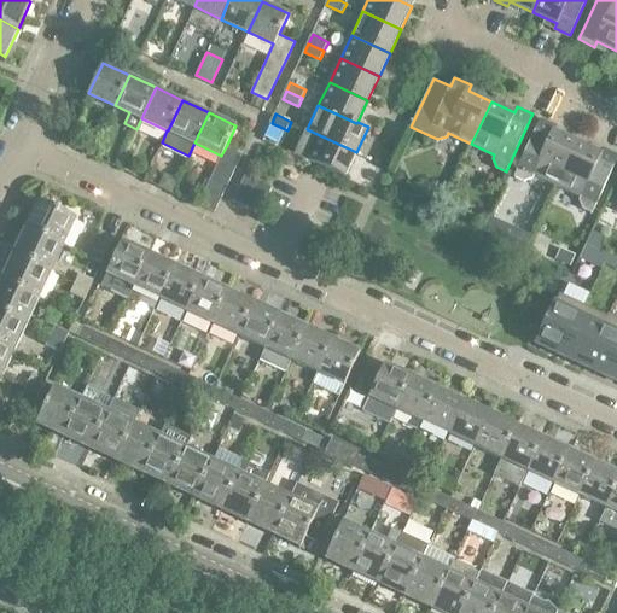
[(535,173),(558,184),(577,141),(554,130),(557,126),(541,118),(514,175),(524,180),(533,176),(535,173)]
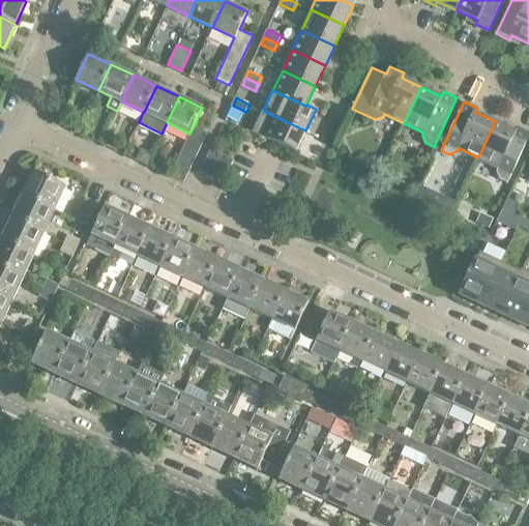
[(296,151),(305,130),(263,111),(254,130),(296,151)]
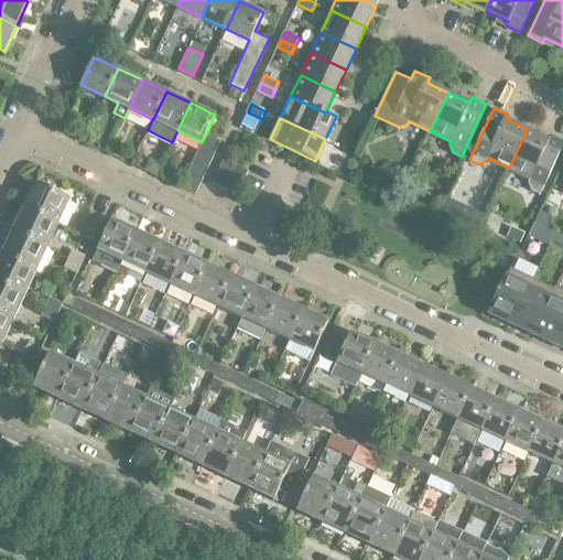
[(540,194),(562,144),(562,140),(551,135),(549,139),(527,129),(509,168),(530,179),(529,181),(531,190),(540,194)]
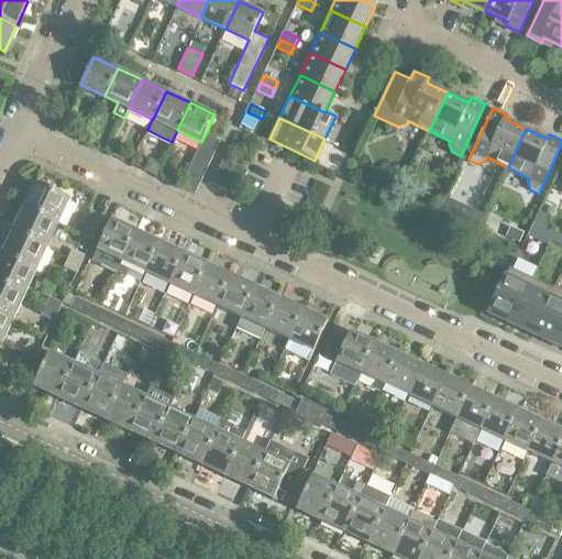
[(221,139),(217,138),(207,132),(201,142),(200,143),(216,150),(221,139)]
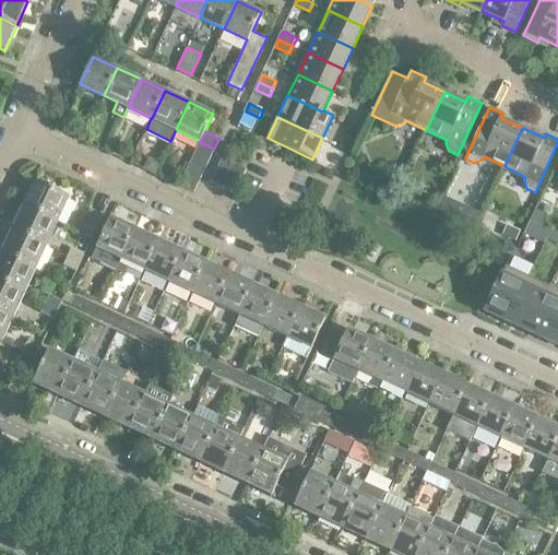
[(209,160),(214,149),(199,142),(194,153),(209,160)]
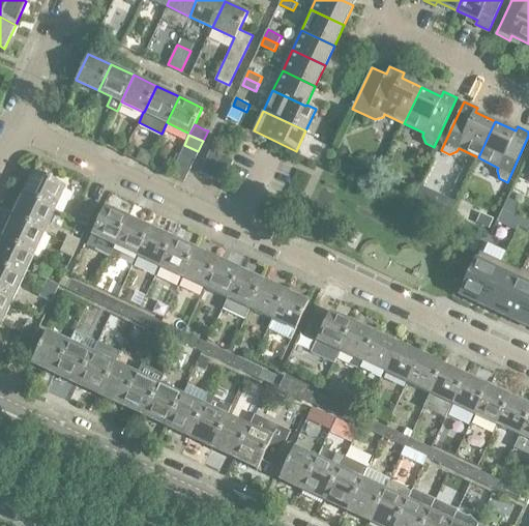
[(342,143),(336,156),(345,159),(349,153),(347,144),(342,143)]
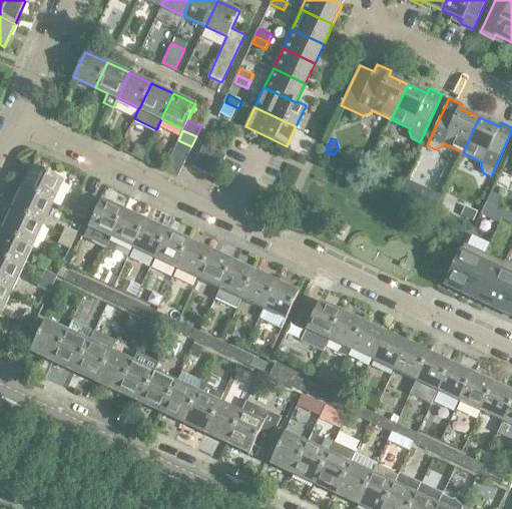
[(187,155),(191,146),(178,140),(174,149),(187,155)]
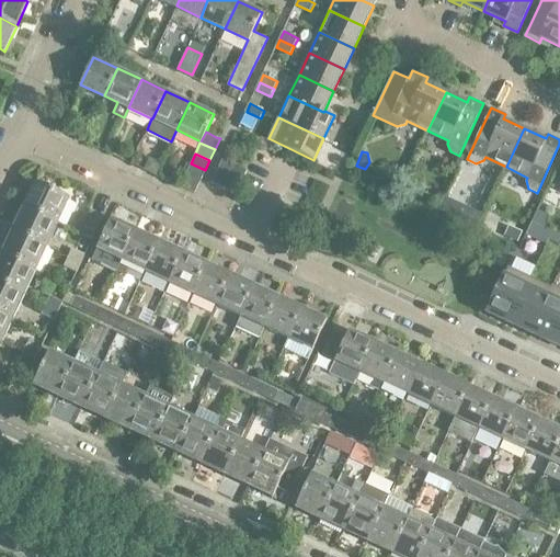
[(150,156),(144,168),(157,173),(163,161),(150,156)]
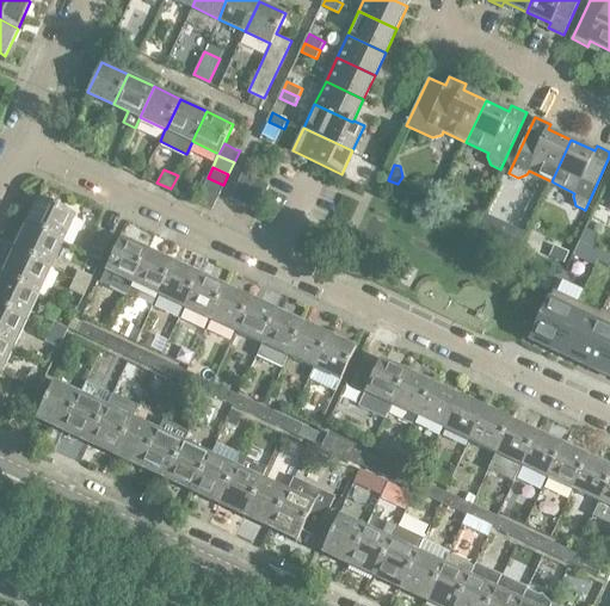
[(245,203),(257,177),(244,171),(232,197),(245,203)]
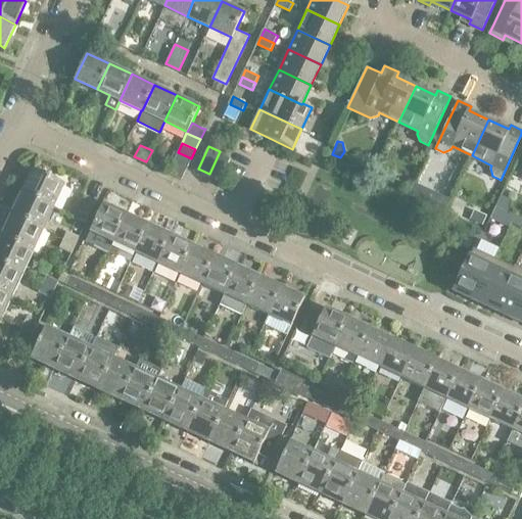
[(221,179),(225,170),(231,157),(220,151),(209,174),(221,179)]
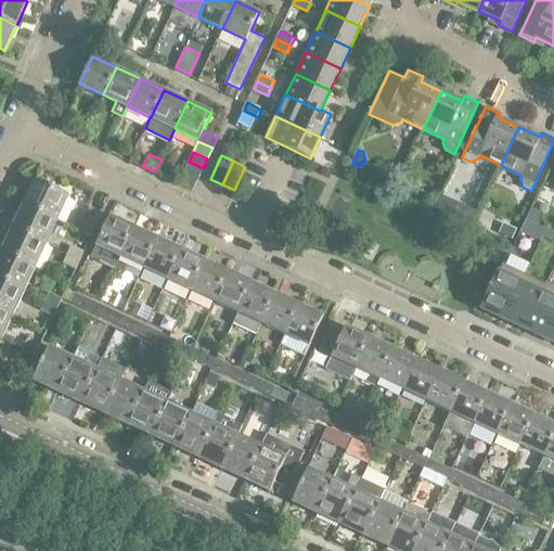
[(198,178),(203,168),(189,162),(184,171),(198,178)]
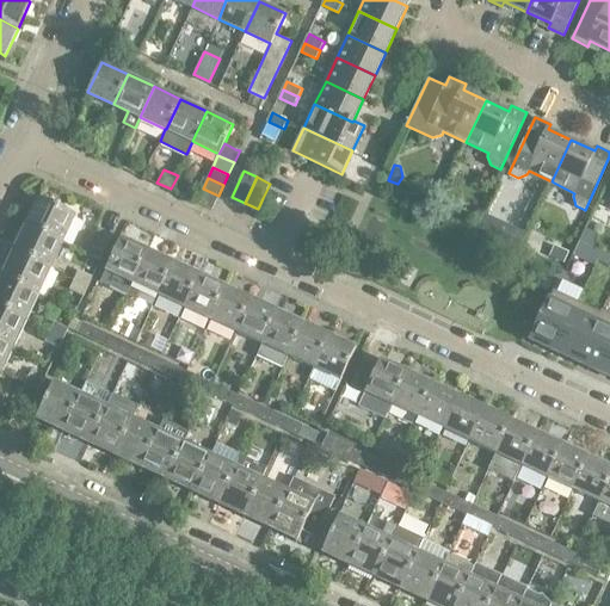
[(213,208),(219,196),(203,189),(197,201),(213,208)]
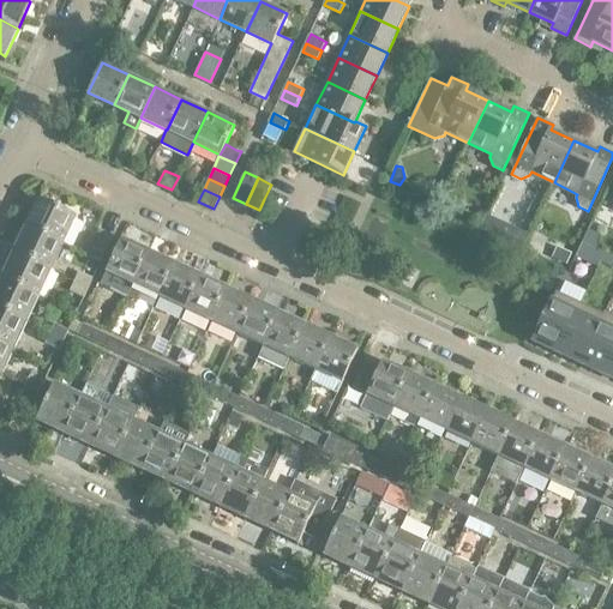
[(38,198),(26,224),(65,243),(78,216),(38,198)]
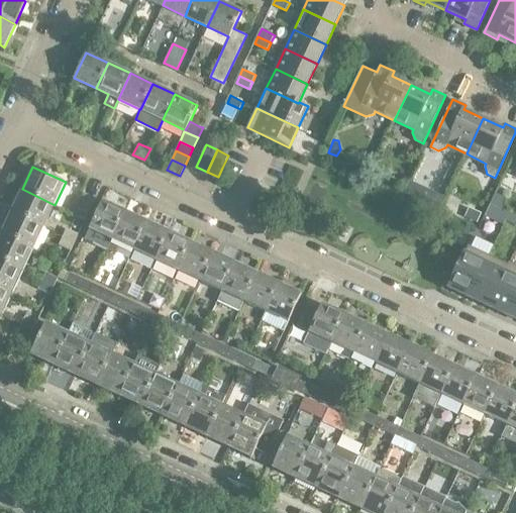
[(410,179),(404,192),(440,208),(446,195),(410,179)]
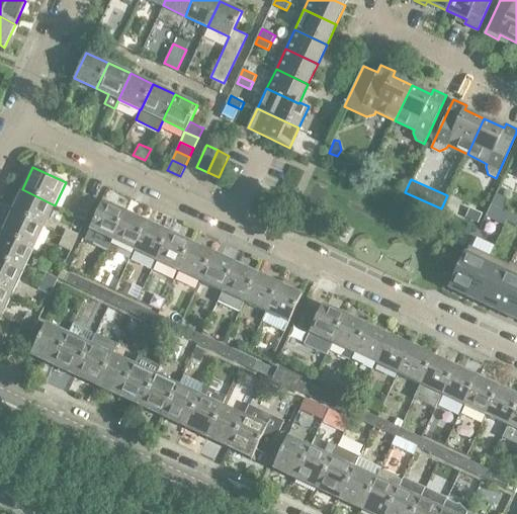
[(55,205),(22,189),(11,211),(45,227),(55,205)]
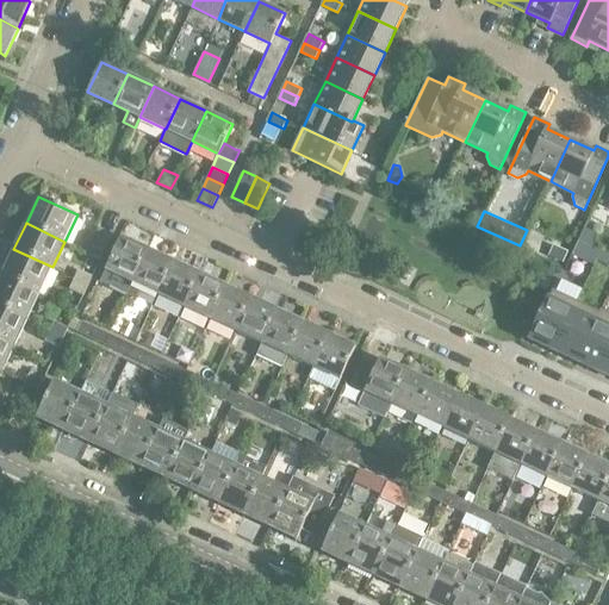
[(101,257),(113,232),(99,226),(87,251),(101,257)]
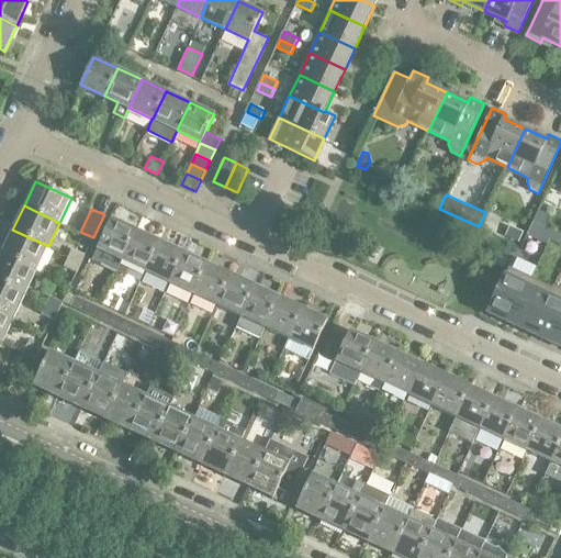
[(539,209),(534,221),(545,226),(551,214),(539,209)]
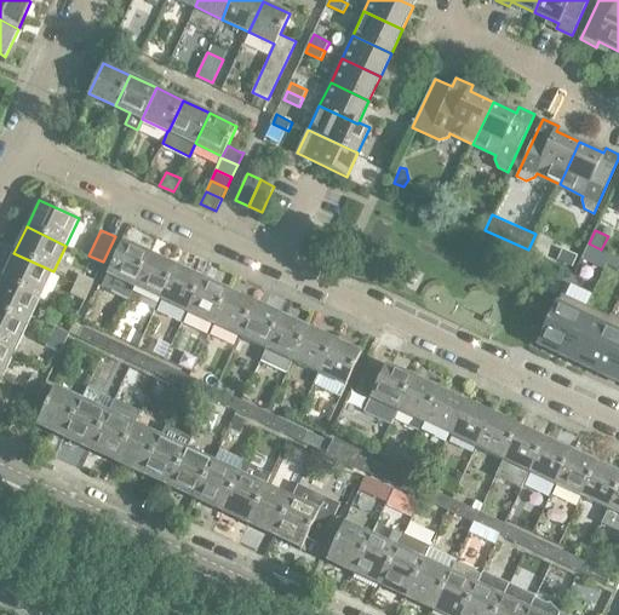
[(124,240),(102,285),(129,297),(129,295),(133,286),(149,252),(124,240)]
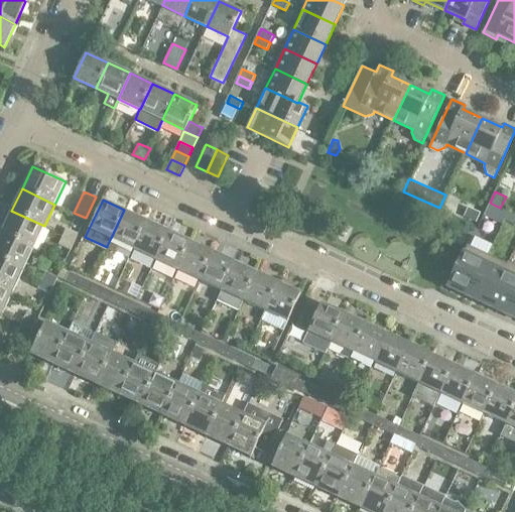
[(489,203),(484,214),(503,222),(504,219),(508,211),(489,203)]
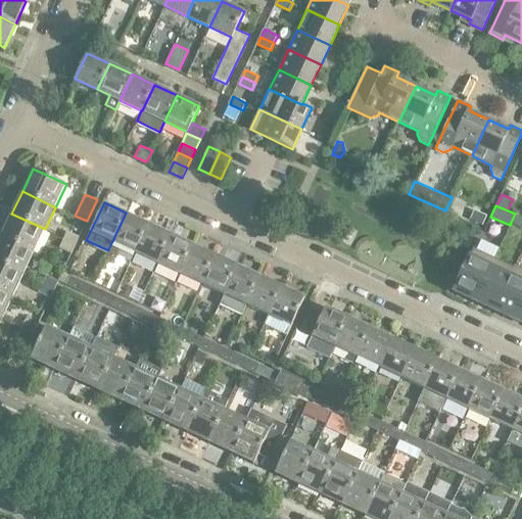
[(475,208),(470,219),(483,224),(487,214),(475,208)]
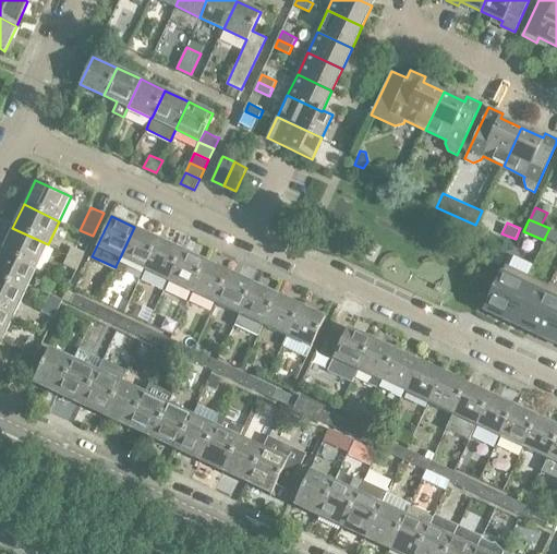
[(120,257),(116,266),(124,271),(129,262),(144,268),(158,239),(134,227),(120,257)]
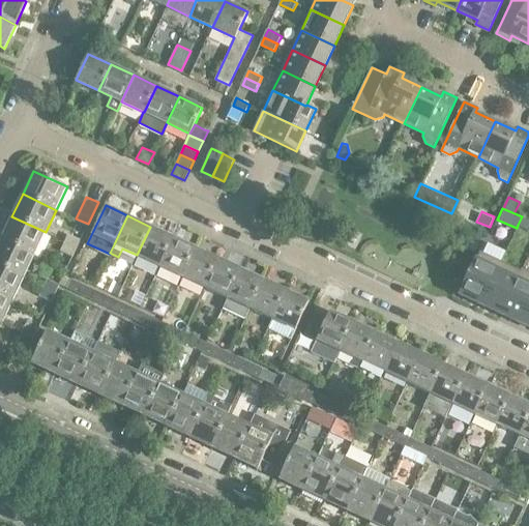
[(46,232),(11,216),(1,239),(35,255),(46,232)]
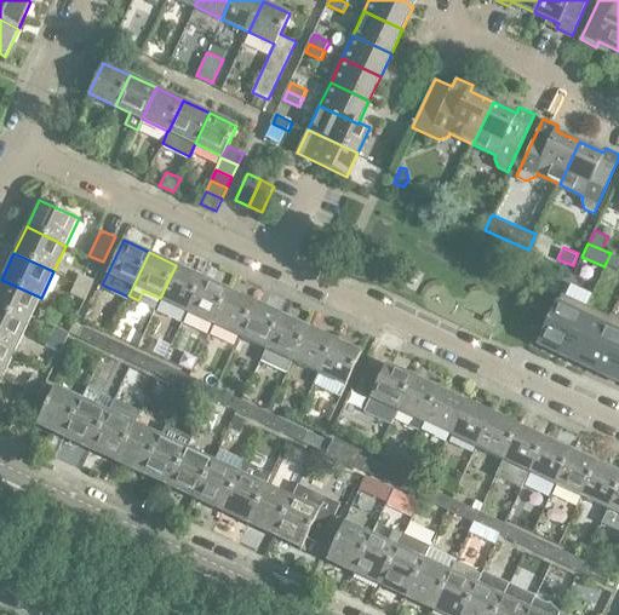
[(618,257),(611,253),(606,263),(618,269),(618,257)]
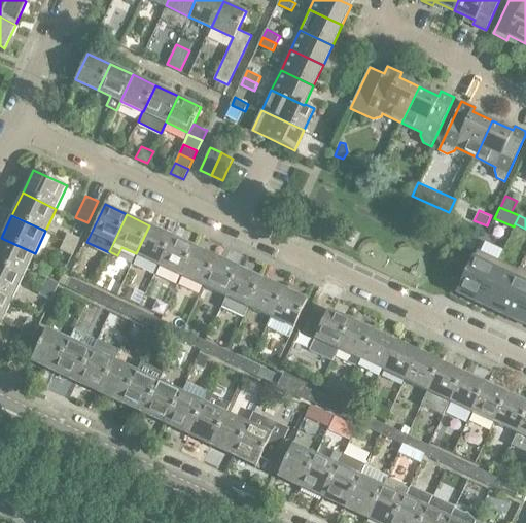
[(136,253),(132,263),(153,273),(158,264),(159,264),(172,236),(149,225),(136,253)]
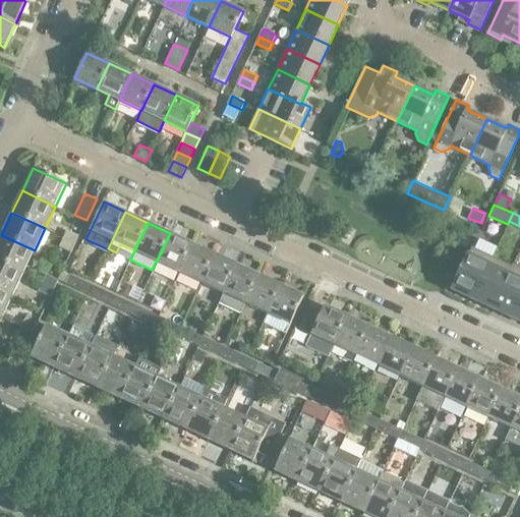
[(68,229),(64,237),(75,243),(79,234),(68,229)]
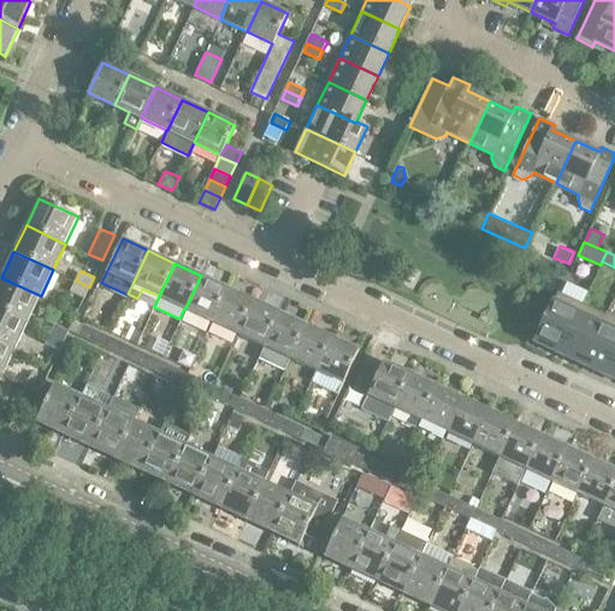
[(201,276),(185,308),(212,321),(228,288),(201,276)]
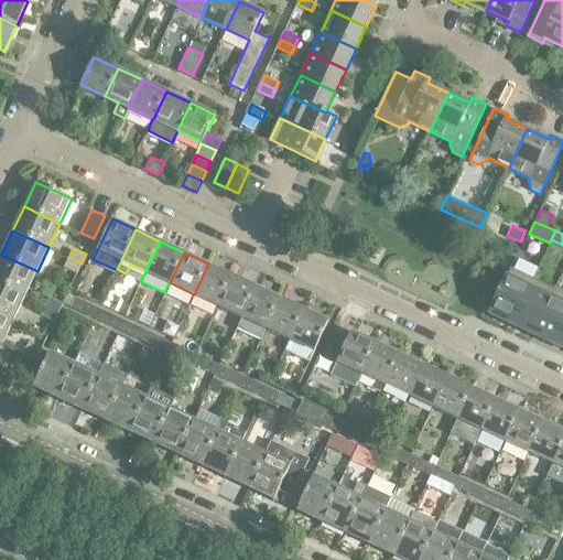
[(38,271),(1,255),(0,257),(0,282),(25,295),(38,271)]
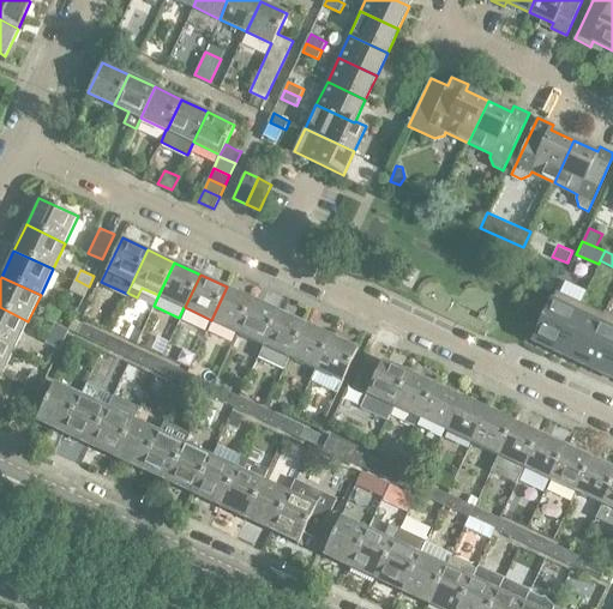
[(84,296),(89,287),(76,279),(71,289),(84,296)]
